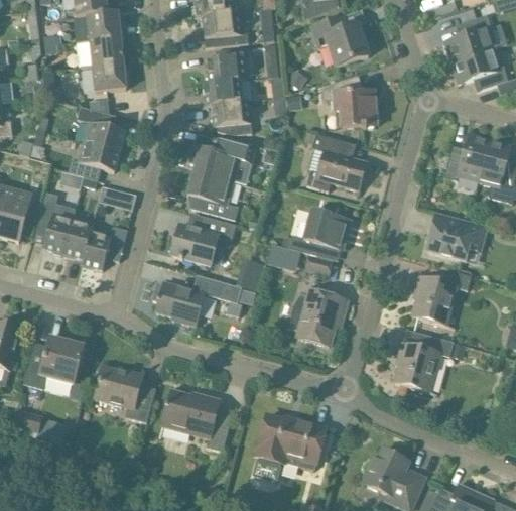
[(26,0),(28,12),(36,11),(35,0),(26,0)]
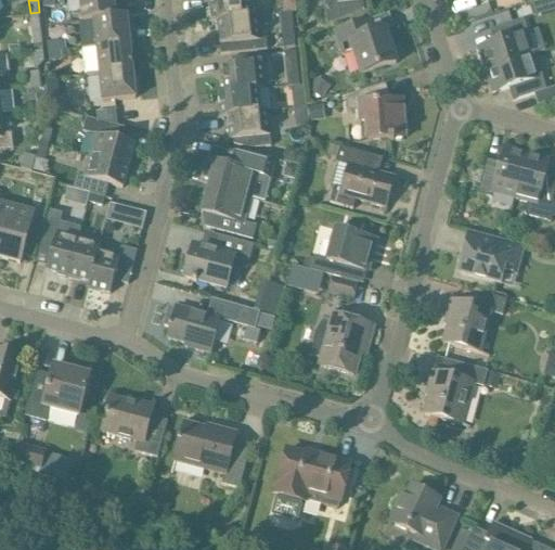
[(116,15),(115,14),(114,0),(80,0),(82,17),(93,16),(93,17),(116,15)]
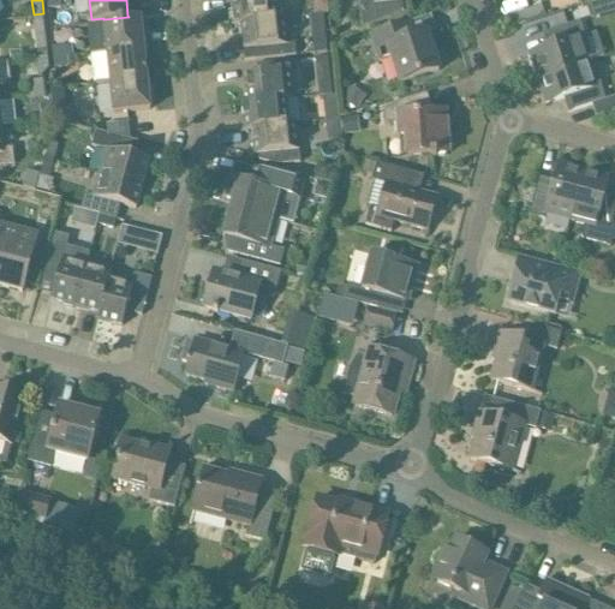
[(232,0),(234,21),(242,19),(279,16),(276,0),(232,0)]
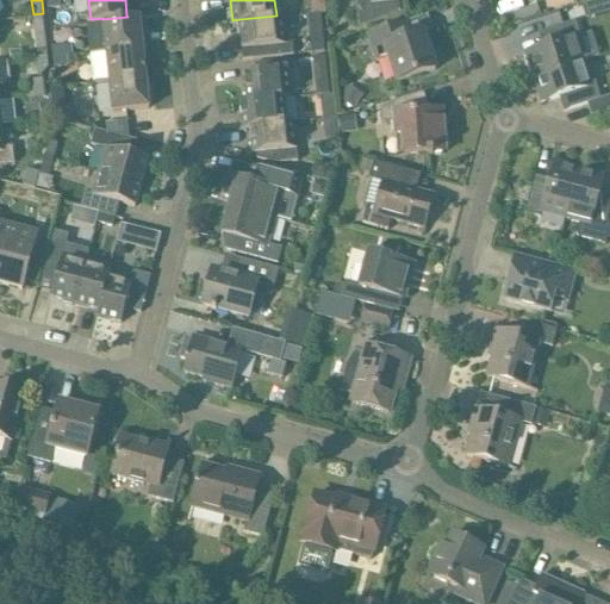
[(312,0),(313,10),(327,7),(325,0),(312,0)]
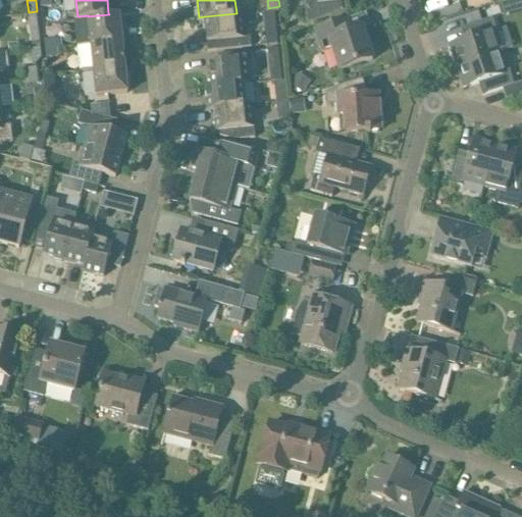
[(306,0),(308,19),(343,6),(342,0),(306,0)]
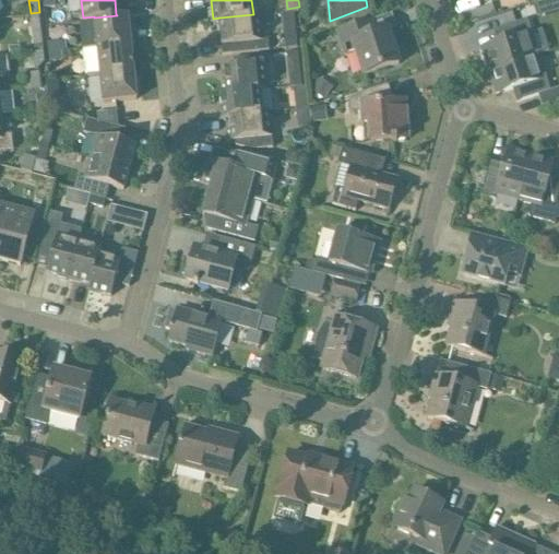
[(39,12),(31,13),(35,49),(44,48),(39,12)]
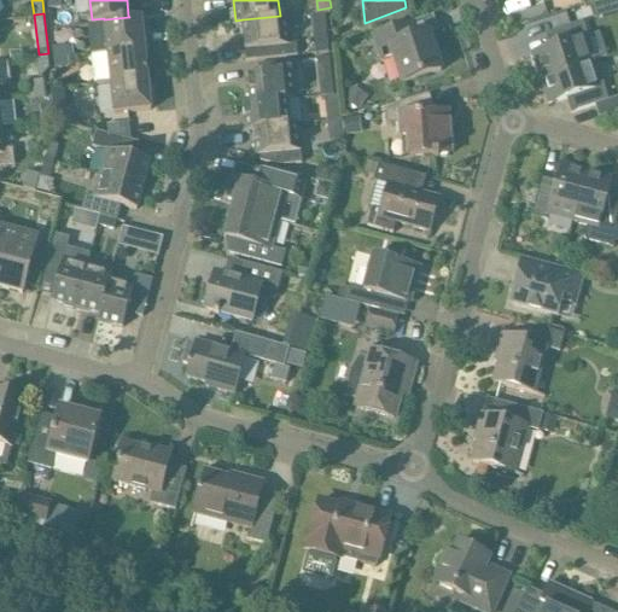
[(104,19),(106,50),(145,46),(141,15),(128,16),(129,17),(104,19)]
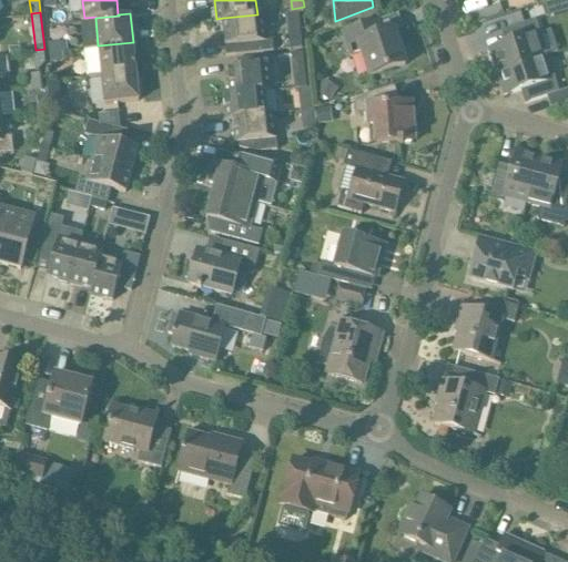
[(264,13),(257,14),(223,18),(225,43),(236,42),(237,52),(274,48),(273,37),(266,38),(264,13)]
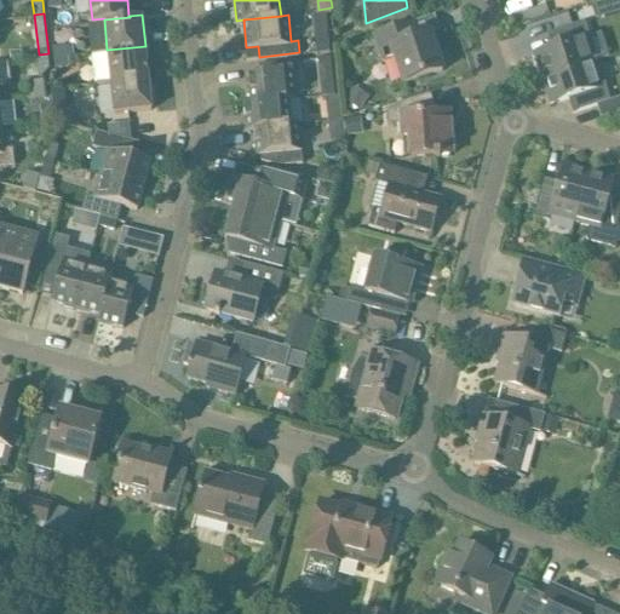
[(534,51),(543,76),(592,61),(584,35),(591,33),(585,17),(555,27),(560,42),(534,51)]
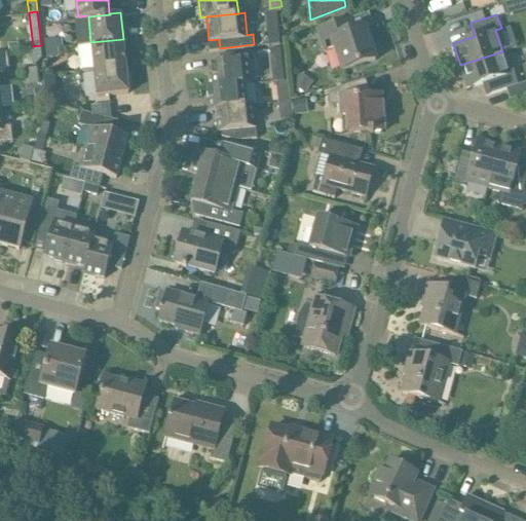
[(349,16),(317,27),(326,50),(336,46),(343,68),(376,58),(375,57),(379,52),(376,42),(371,41),(366,26),(353,30),(349,16)]
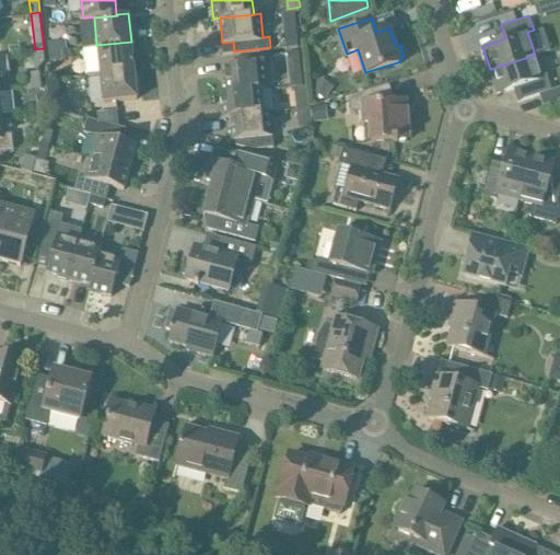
[(48,38),(48,48),(61,47),(60,37),(48,38)]
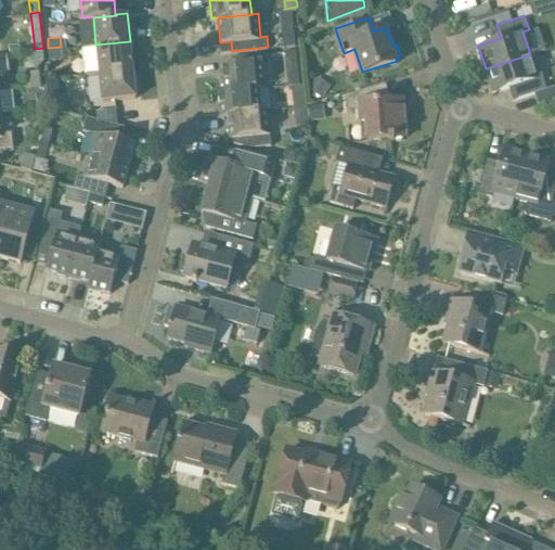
[(95,45),(84,47),(86,74),(99,72),(133,68),(130,41),(95,45)]
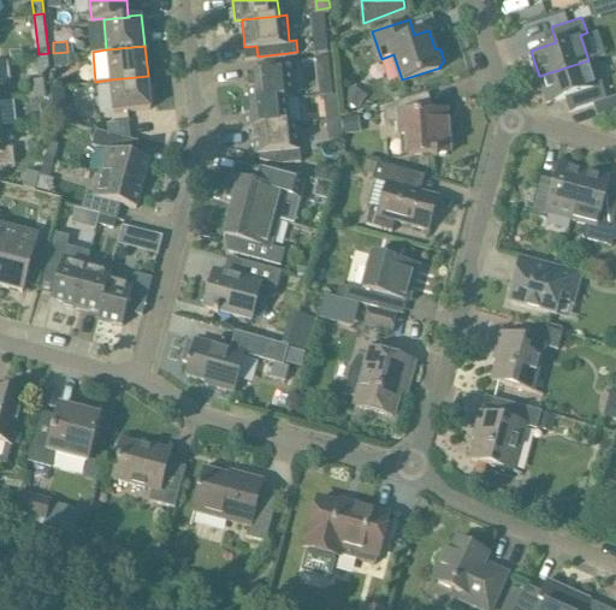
[(67,52),(53,53),(54,63),(69,61),(67,52)]
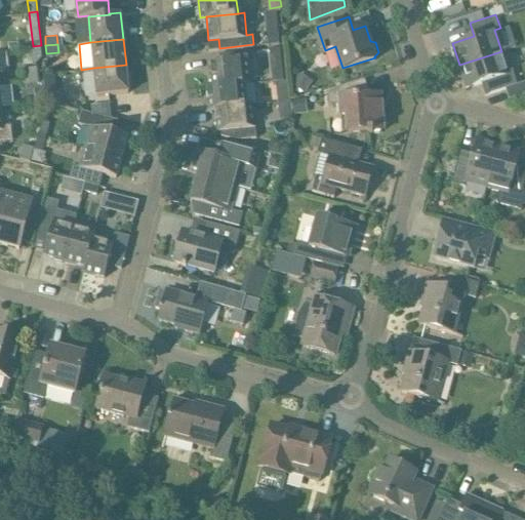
[(211,63),(213,85),(244,82),(251,81),(248,60),(254,58),(253,48),(219,52),(220,62),(211,63)]
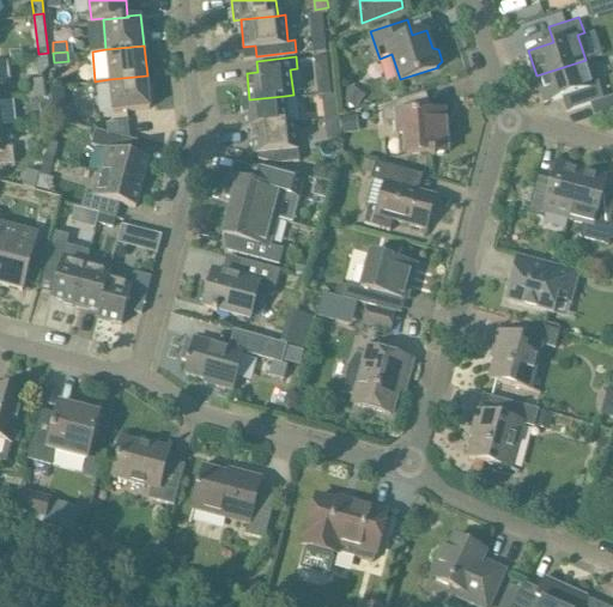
[(0,79),(7,79),(11,73),(10,59),(0,60),(0,79)]
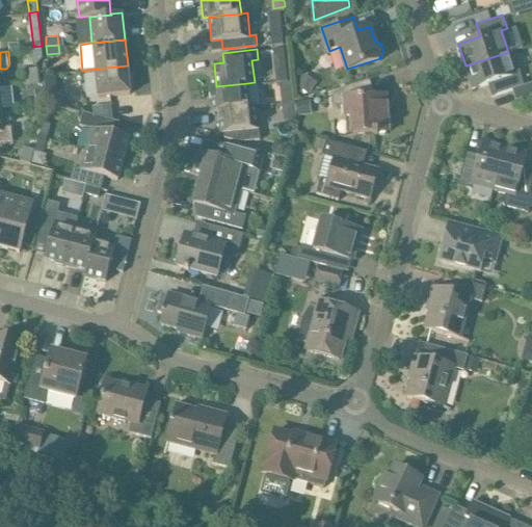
[(516,60),(511,62),(508,52),(466,66),(473,87),(495,80),(499,93),(525,84),(520,70),(516,60)]
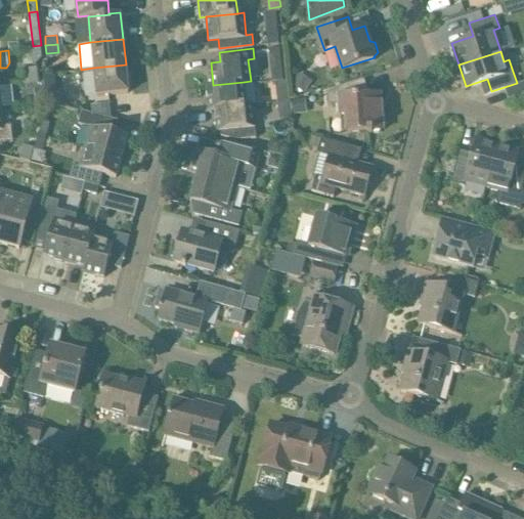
[(126,65),(93,69),(96,94),(129,90),(126,65)]
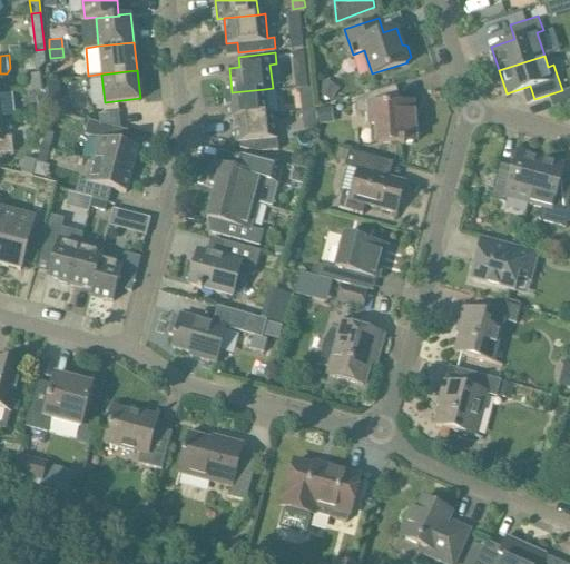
[(402,101),(396,85),(355,97),(356,110),(370,110),(371,124),(377,124),(379,141),(416,139),(414,101),(402,101)]
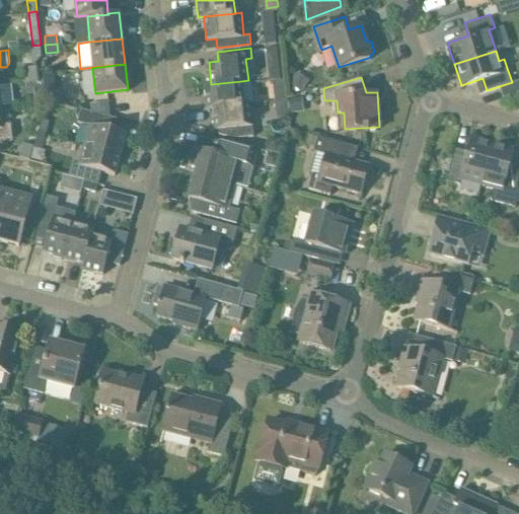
[(211,84),(205,85),(207,106),(213,106),(250,102),(253,102),(251,80),(248,80),(242,81),(211,84)]
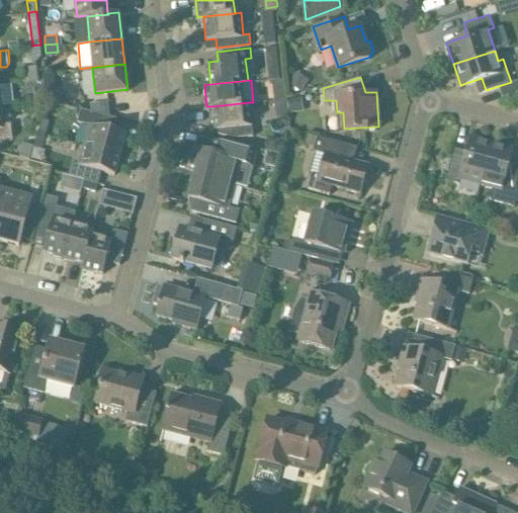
[(285,86),(273,88),(274,97),(286,96),(285,86)]
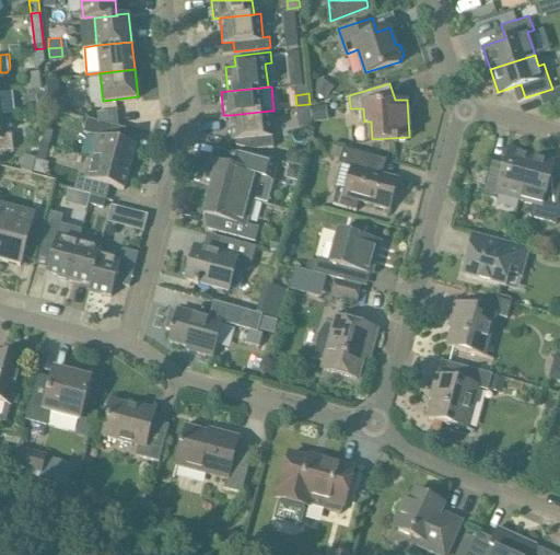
[(272,135),(270,111),(230,115),(232,139),(235,138),(236,142),(254,147),(273,145),(272,135)]
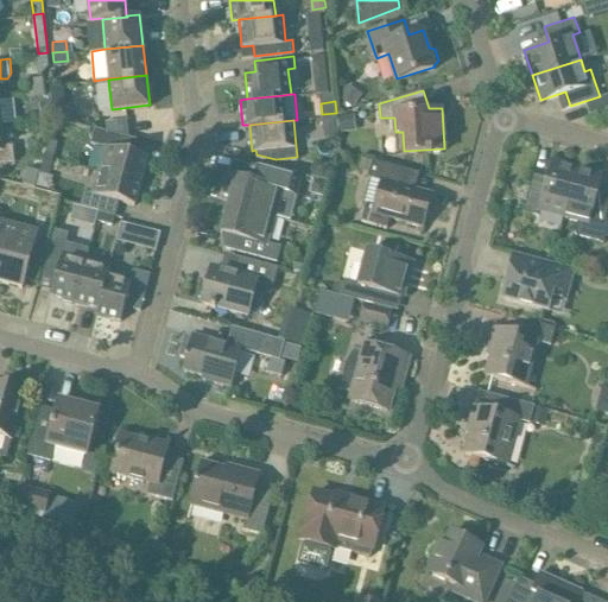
[(1,124),(0,122),(0,160),(17,159),(16,143),(4,144),(1,124)]
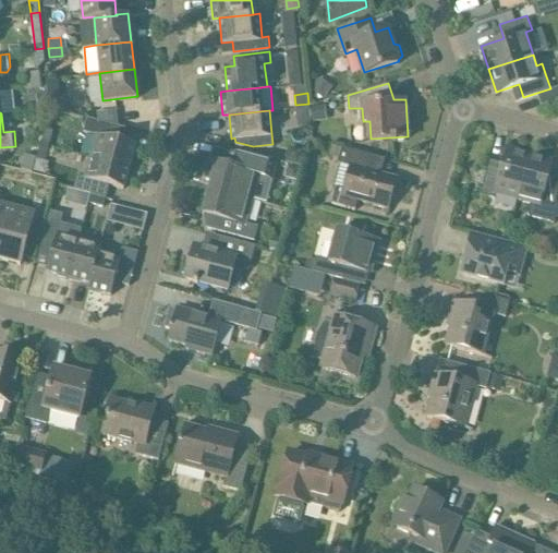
[(95,131),(89,154),(129,164),(134,142),(121,139),(125,124),(86,115),(83,129),(95,131)]
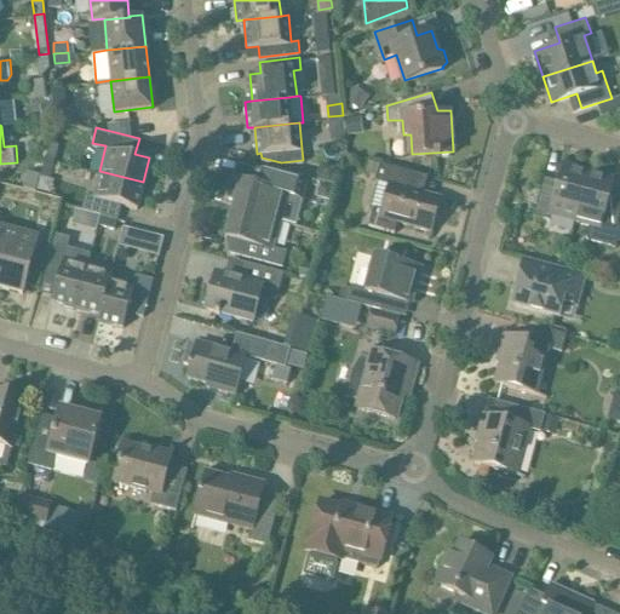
[(49,138),(45,156),(55,159),(58,141),(49,138)]
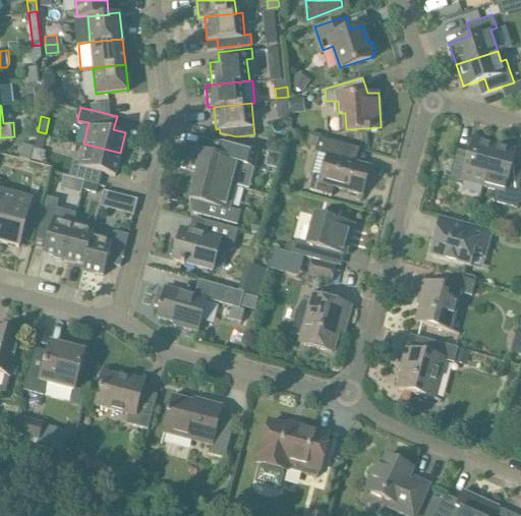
[(42,146),(46,133),(38,131),(34,144),(42,146)]
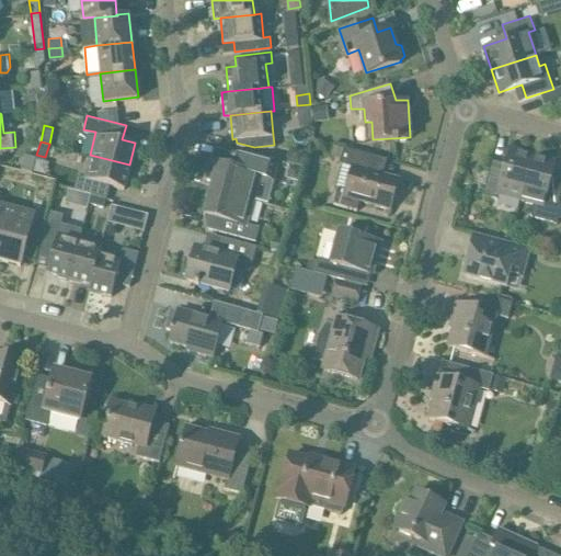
[(344,146),(333,143),(331,151),(342,155),(340,161),(352,165),(346,186),(339,184),(334,201),(357,207),(359,199),(390,206),(399,176),(373,169),(377,155),(344,146)]
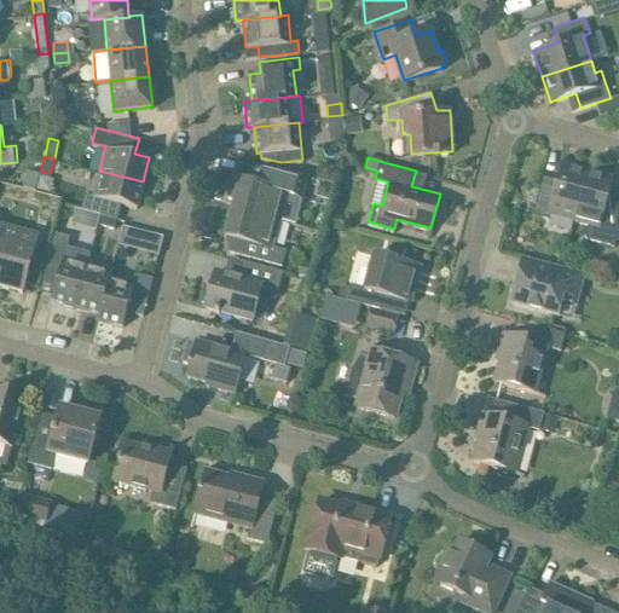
[(549,212),(573,218),(586,167),(561,161),(555,185),(541,181),(532,212),(548,217),(549,212)]
